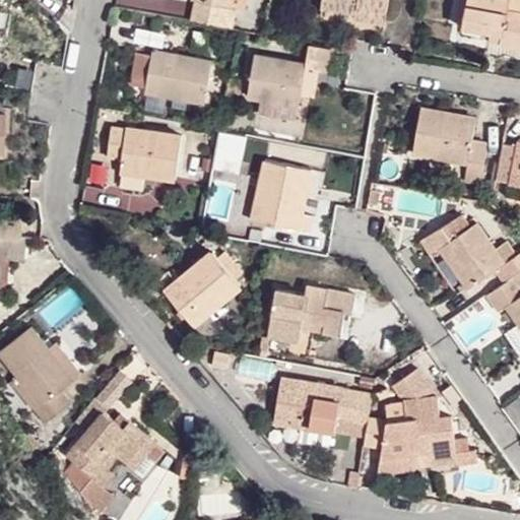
[(197,0),(194,20),(235,27),(238,6),(233,6),(234,0),(197,0)]
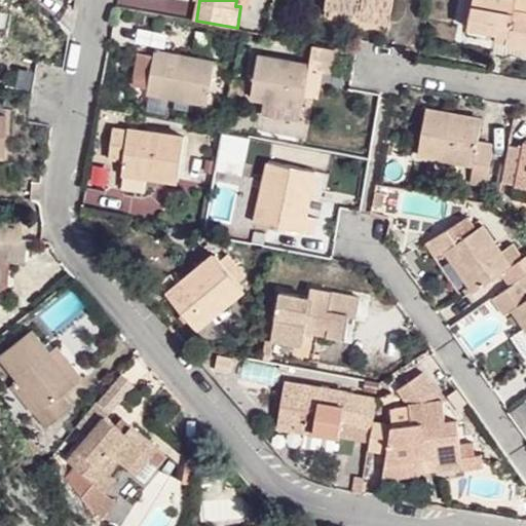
[(327,0),(326,7),(362,13),(361,19),(390,24),(393,0),(327,0)]
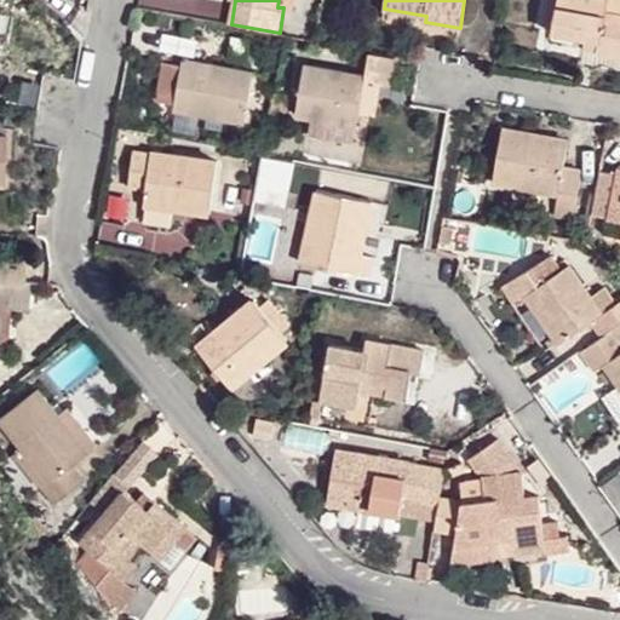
[(619,0),(557,0),(552,32),(585,38),(601,40),(600,50),(598,55),(619,57),(619,0)]
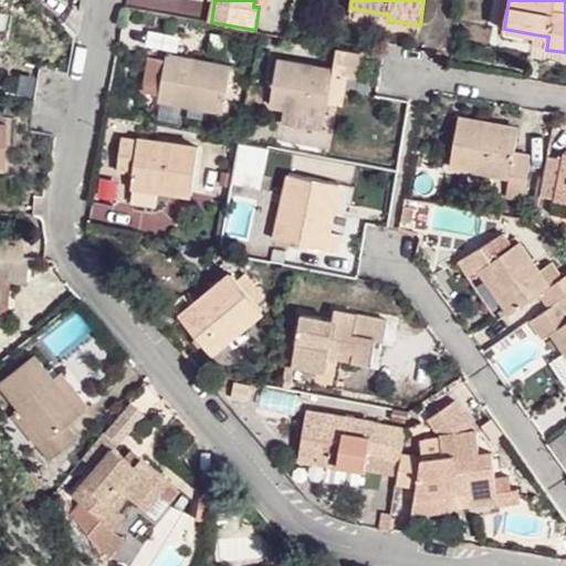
[(548,37),(534,34),(533,43),(547,45),(548,37)]
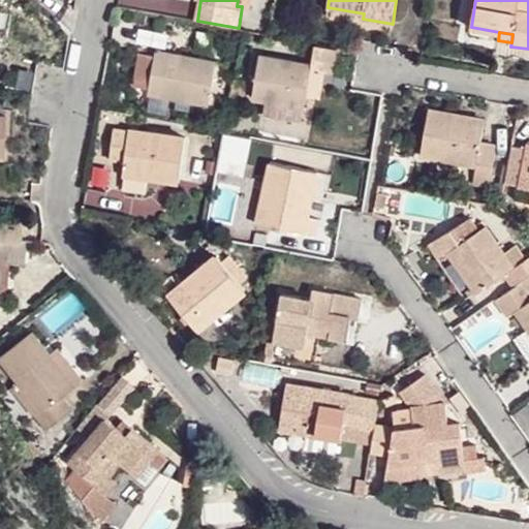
[(335,72),(339,50),(316,45),(313,64),(259,55),(252,96),(305,106),(307,94),(312,68),(323,70),(335,72)]
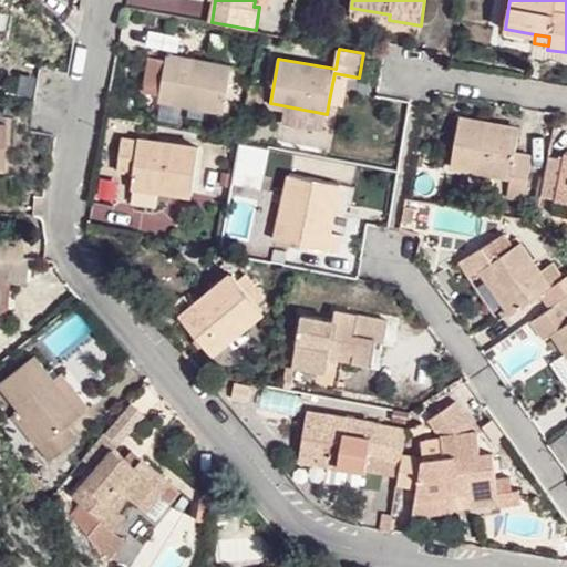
[(233,66),(168,55),(160,100),(224,111),(233,66)]
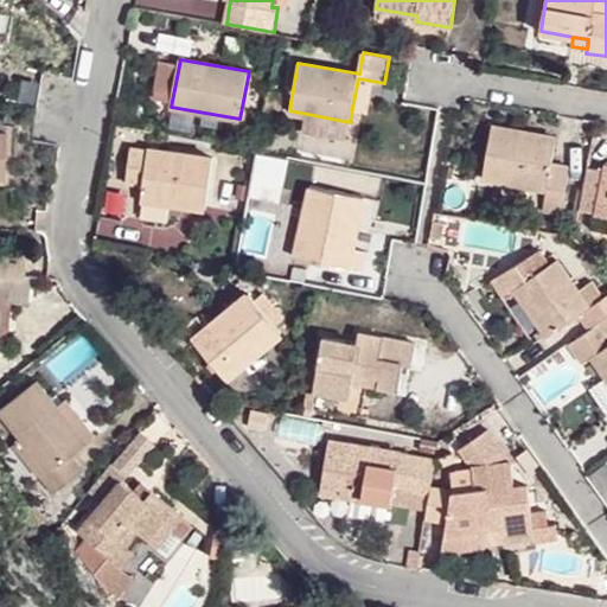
[(365,110),(371,81),(358,78),(352,108),(365,110)]
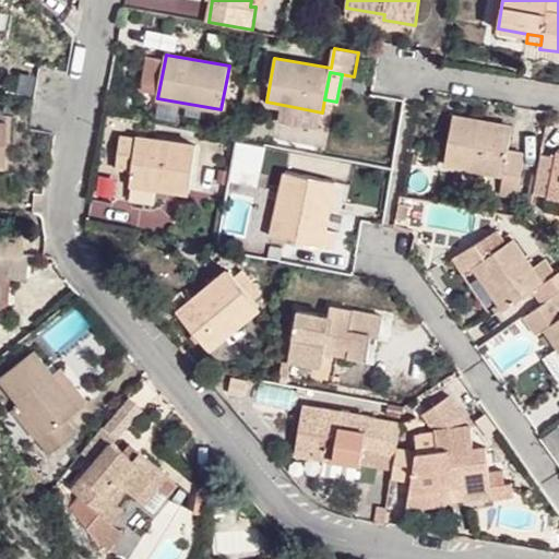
[(512,127),(453,117),(445,162),(503,173),(501,192),(518,194),(525,152),(509,149),(512,127)]
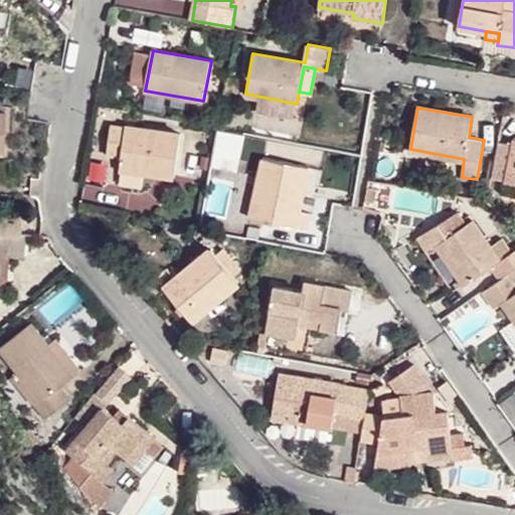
[(179,133),(110,124),(106,152),(122,154),(121,167),(175,174),(179,133)]
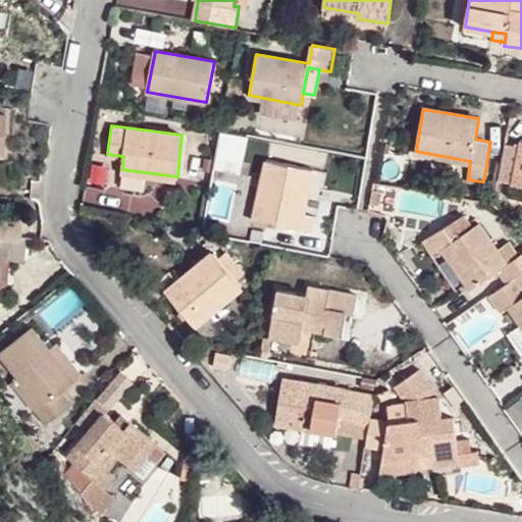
[(518,151),(505,148),(498,183),(512,186),(521,187),(521,141),(520,141),(518,151)]
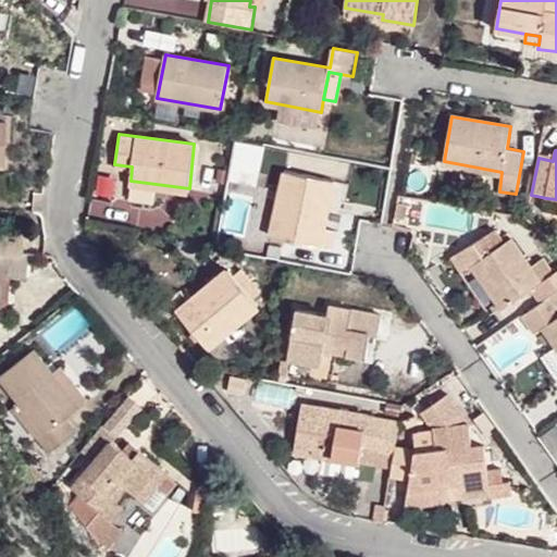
[(333,183),(284,173),(271,235),(331,247),(335,231),(323,229),(333,183)]
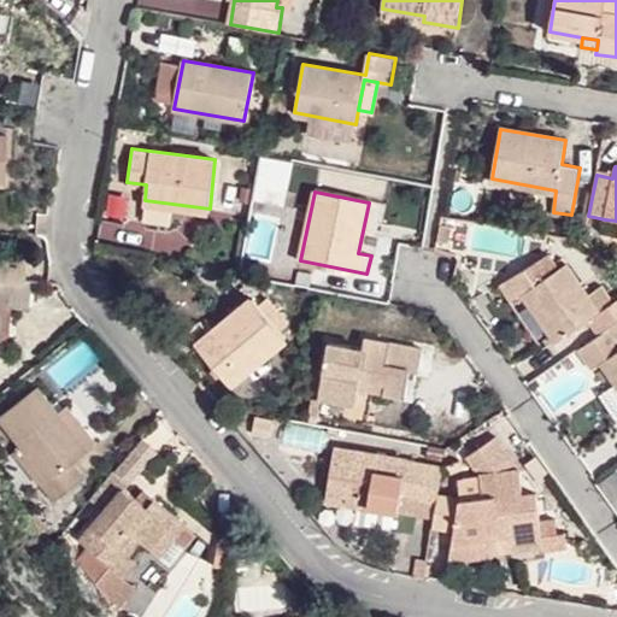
[(547,256),(538,263),(547,277),(557,269),(547,256)]
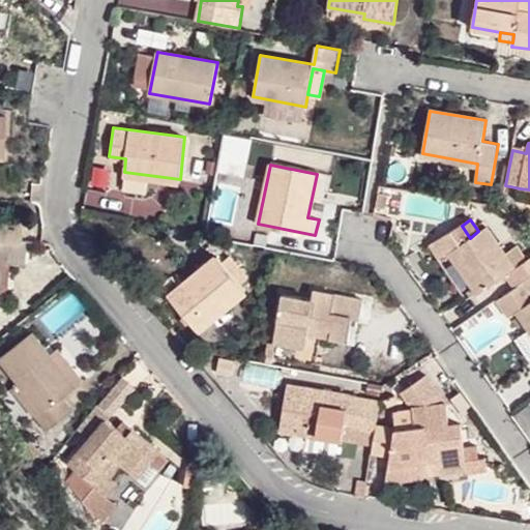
[(0,223),(0,236),(19,240),(21,224),(0,223)]
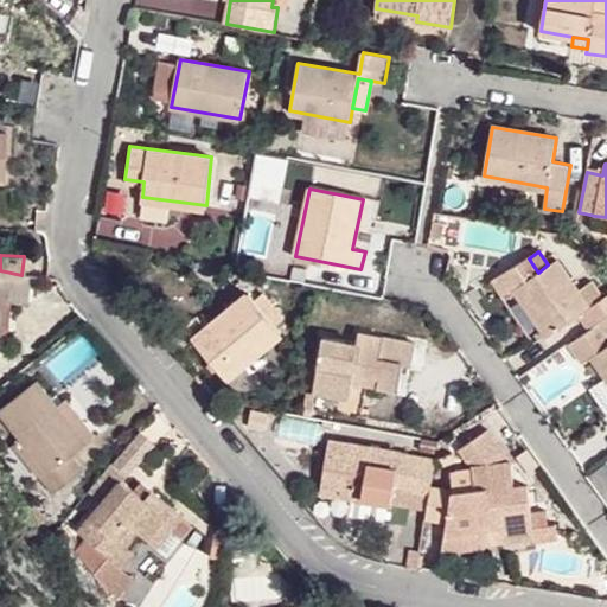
[(600,323),(606,317),(606,294),(592,306),(558,257),(548,264),(538,273),(529,259),(494,283),(504,296),(515,289),(548,337),(577,317),(587,331),(600,323)]
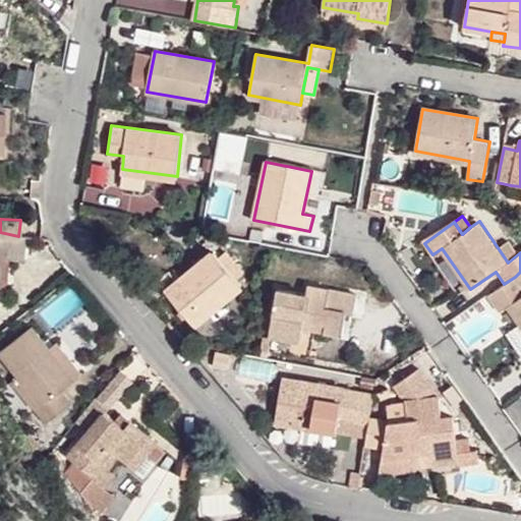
[(18,238),(0,237),(0,256),(6,257),(24,258),(25,239),(18,238)]
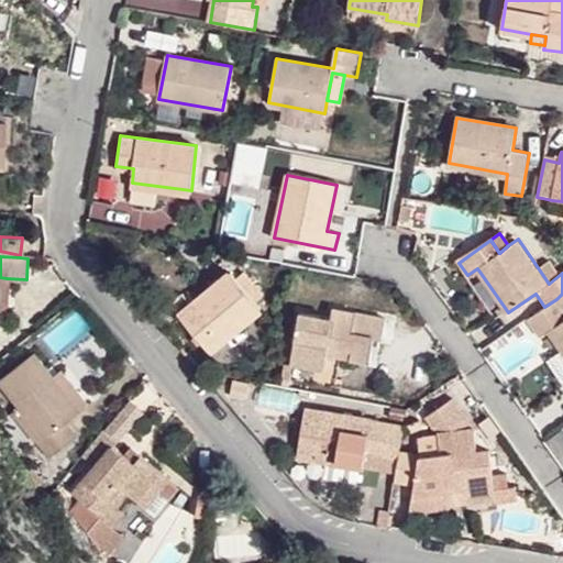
[(498,320),(508,312),(477,268),(467,275),(498,320)]
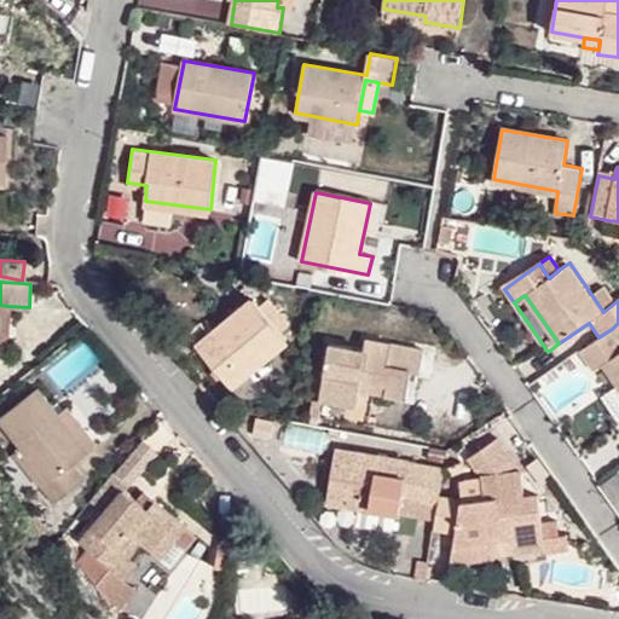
[(252,298),(196,343),(229,383),(285,337),(282,333),(285,329),(261,299),(256,304),(252,298)]
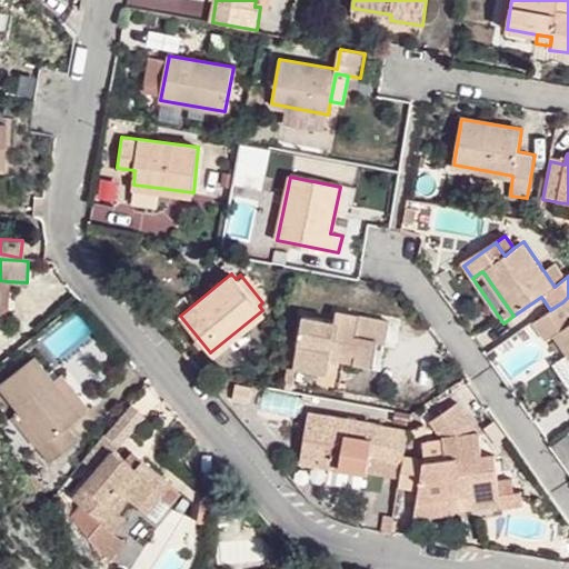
[(568,311),(562,302),(550,310),(535,321),(548,340),(557,335),(568,351),(568,311)]
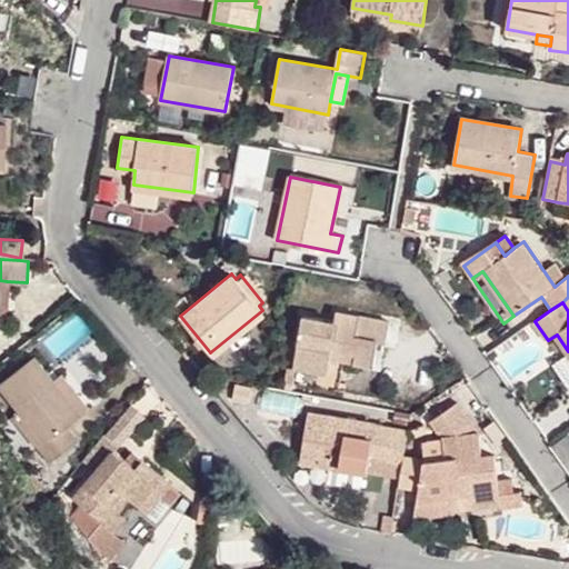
[(327,375),(330,358),(332,350),(355,355),(352,362),(372,366),(377,341),(385,343),(389,323),(336,313),(335,322),(303,316),(292,368),(327,375)]
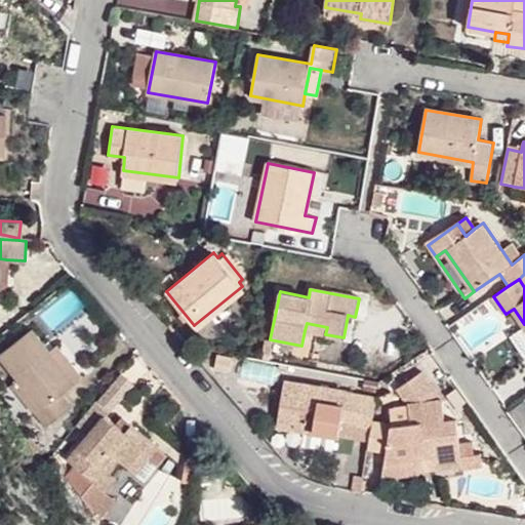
[(307,323),(305,330),(325,334),(327,327),(307,323)]
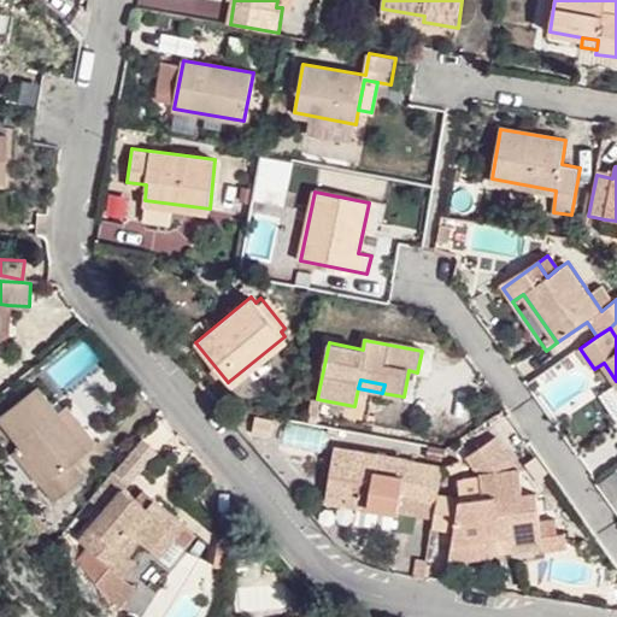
[(0,416),(0,424),(21,450),(46,483),(42,485),(54,501),(84,477),(74,463),(88,451),(58,412),(36,387),(0,416)]
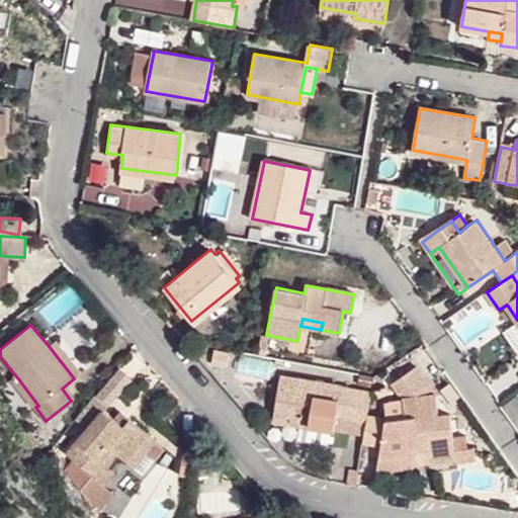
[(58,340),(49,346),(74,378),(83,371),(58,340)]
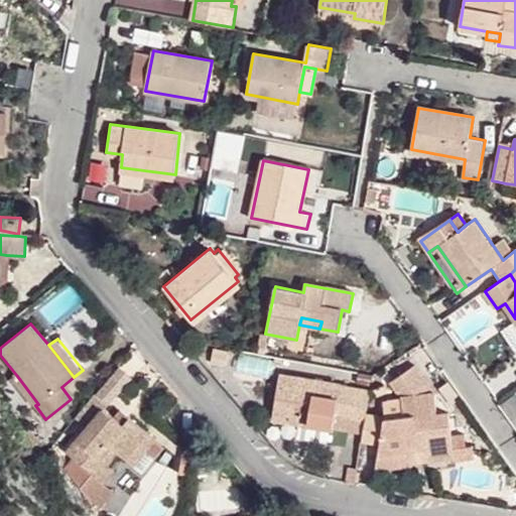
[(412,365),(389,383),(398,395),(402,416),(384,419),(378,463),(408,457),(424,454),(426,462),(453,457),(454,460),(473,456),(471,443),(465,445),(462,433),(452,435),(447,411),(437,413),(433,391),(419,395),(417,386),(426,382),(412,365)]
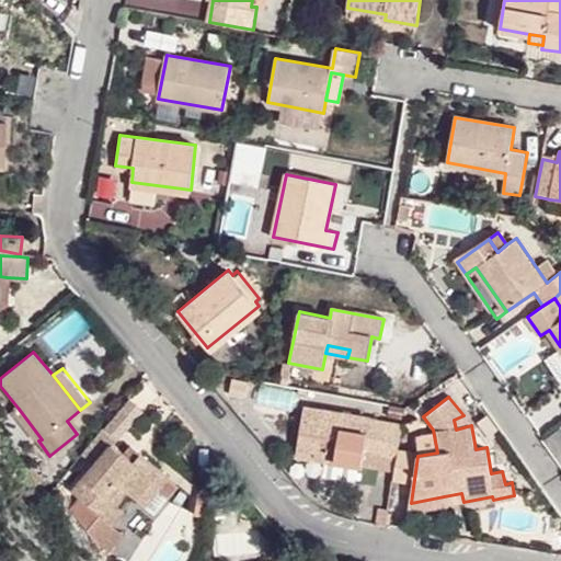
[(396,458),(401,423),(304,408),(295,455),(359,466),(362,454),(396,458)]
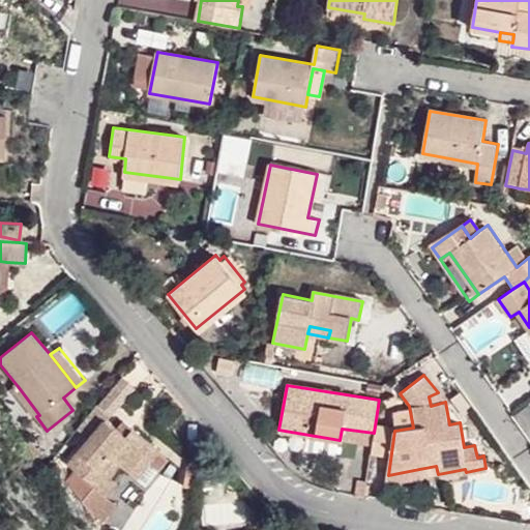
[(39,415),(18,386),(10,391),(33,419),(36,416),(39,415)]
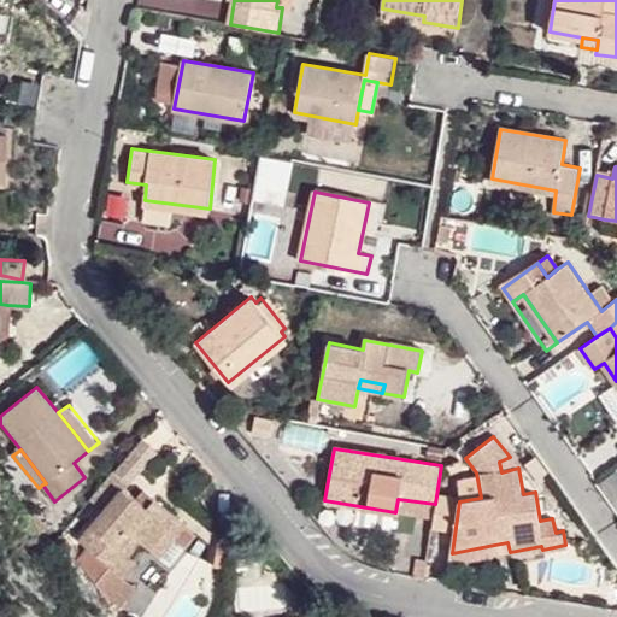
[(512,459),(510,457),(499,462),(501,472),(518,468),(519,468),(515,462),(512,459)]
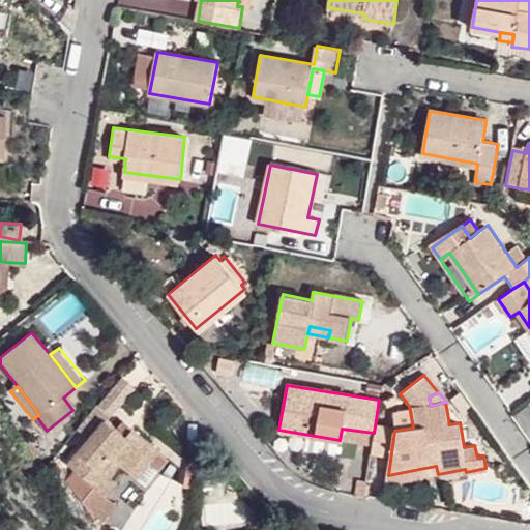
[(110,416),(97,406),(77,430),(90,441),(68,469),(99,494),(110,479),(109,479),(120,465),(128,472),(129,472),(151,446),(134,433),(129,440),(116,430),(107,420),(110,416)]
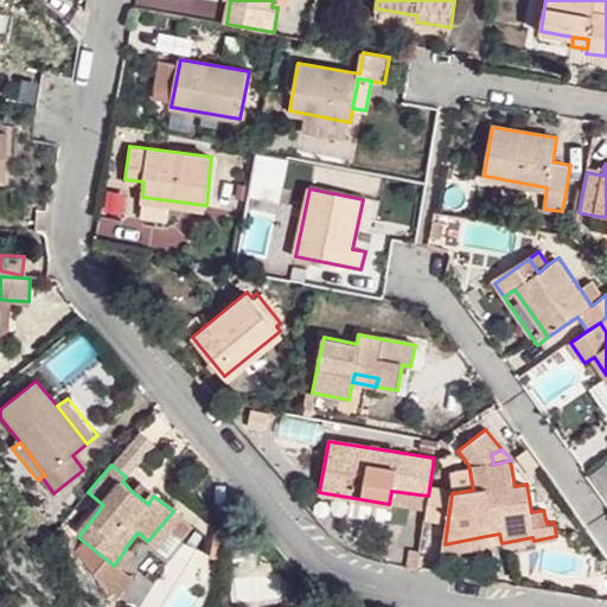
[(140,485),(133,492),(148,504),(153,496),(140,485)]
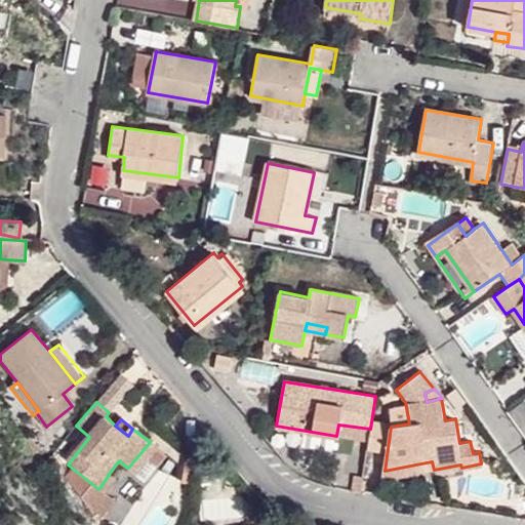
[(158,448),(150,442),(128,468),(136,474),(158,448)]
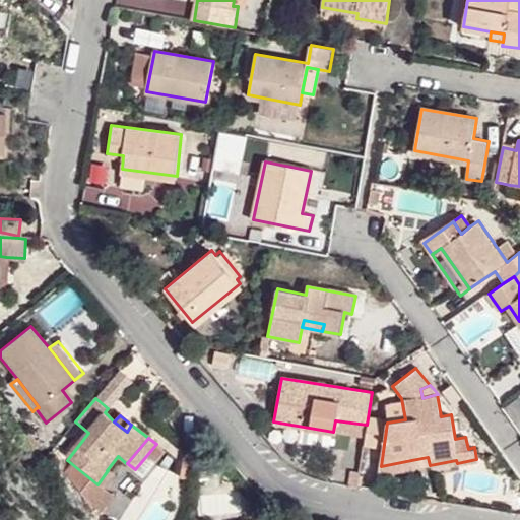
[(116,476),(126,463),(118,456),(107,470),(108,470),(98,484),(84,498),(100,519),(116,499),(105,488),(116,476)]
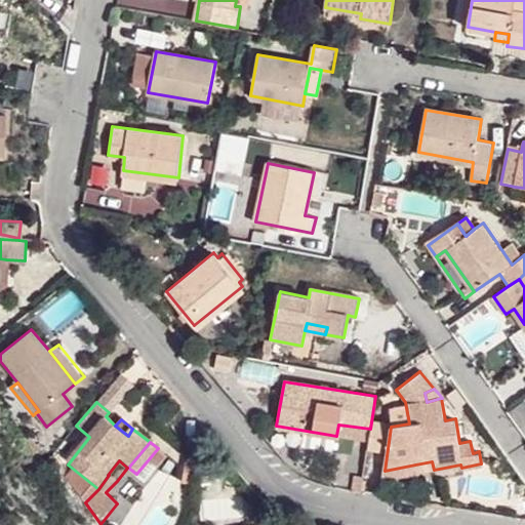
[(417,476),(415,465),(385,471),(382,483),(417,476)]
